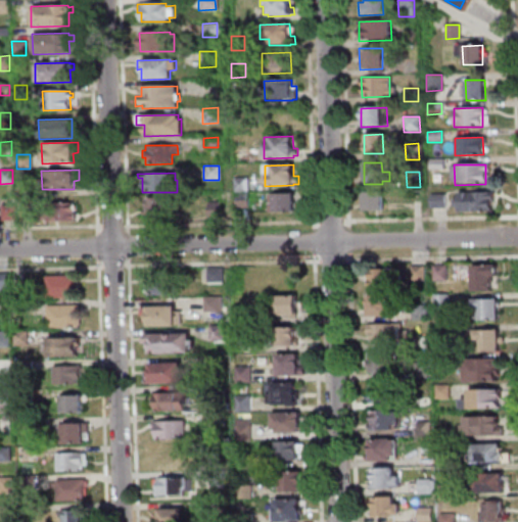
[(247,192),(232,192),(232,178),(246,178),(247,192)]
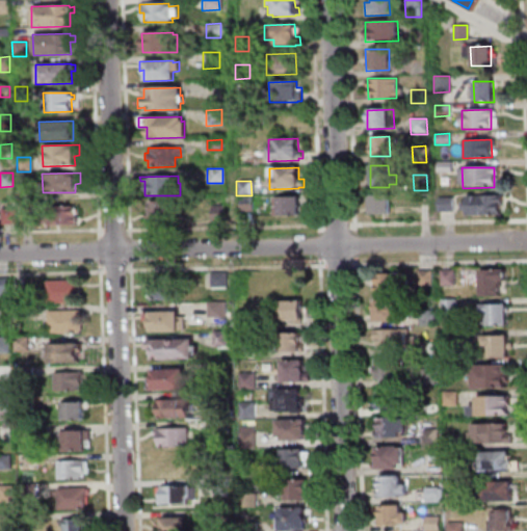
[(30,186),(31,201),(19,201),(18,186),(30,186)]
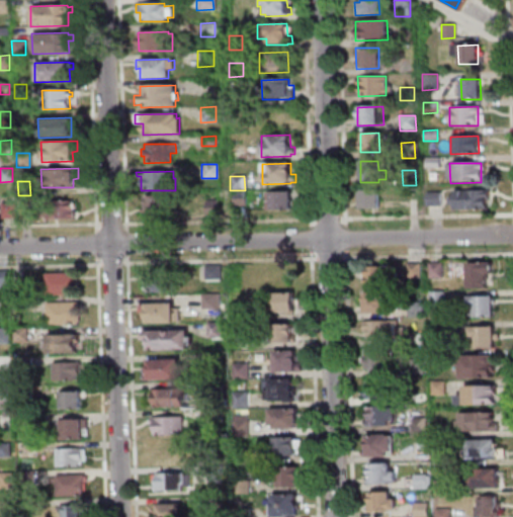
[(358,190),(378,190),(378,209),(359,209),(358,190)]
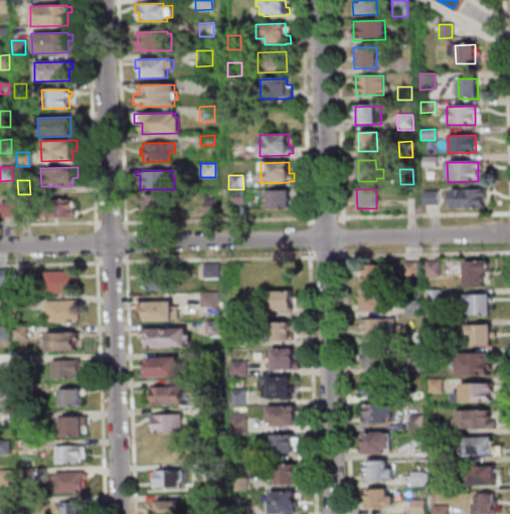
[(450,190),(484,189),(484,208),(451,209),(450,190)]
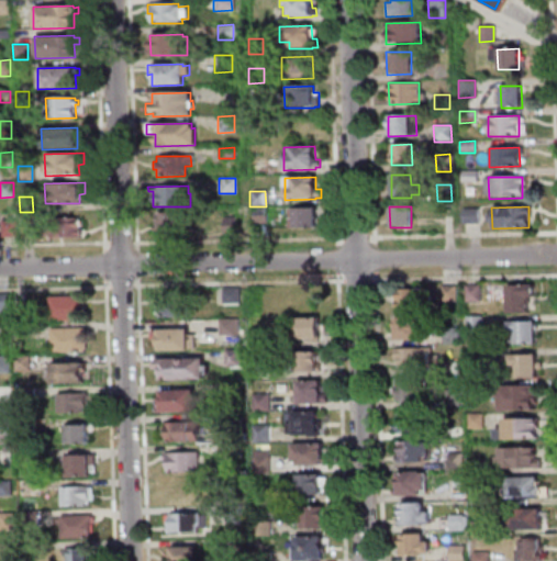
[(266,224),(251,224),(251,208),(265,208),(266,224)]
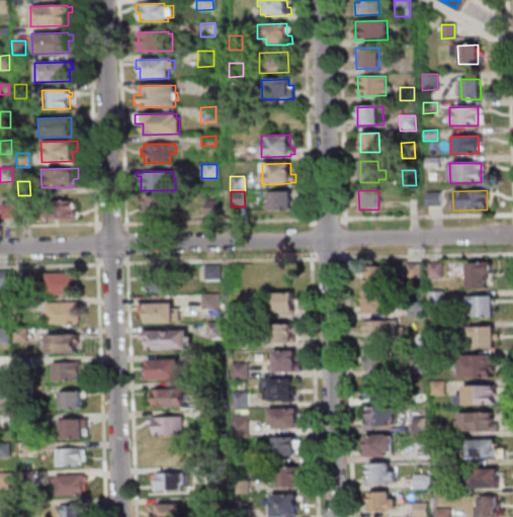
[(290,192),(291,210),(265,211),(264,193),(290,192)]
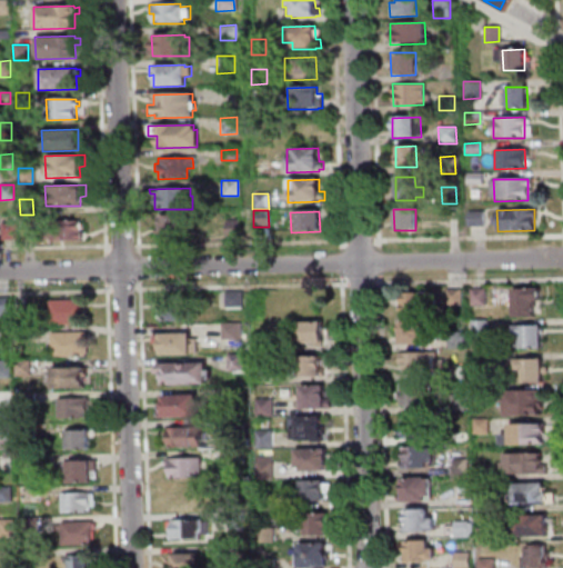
[(466,211),(482,211),(483,226),(466,227),(466,211)]
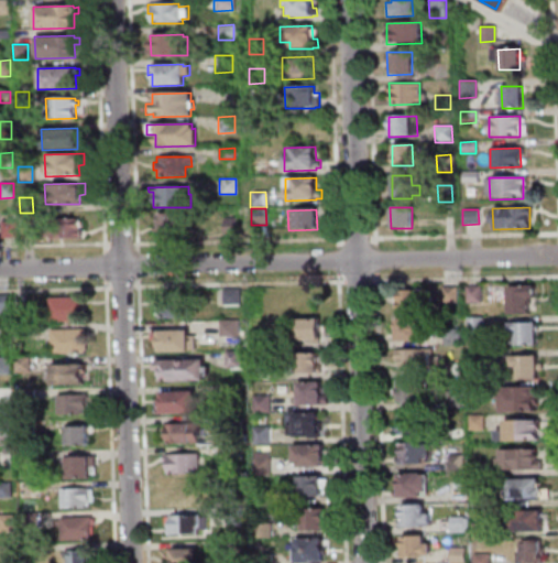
[(181,234),(154,235),(154,224),(157,224),(157,215),(179,214),(181,234)]
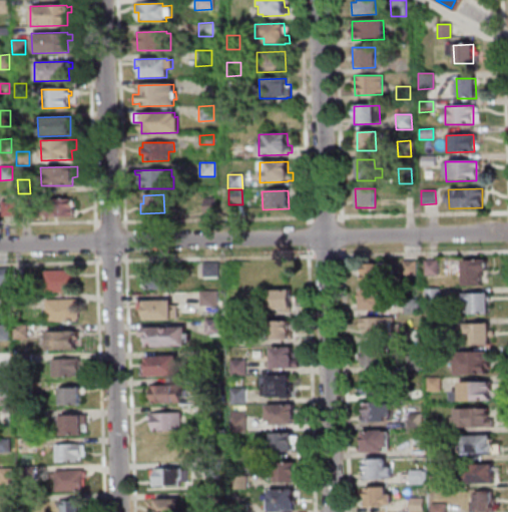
[(214,213),(202,213),(201,197),(214,197),(214,213)]
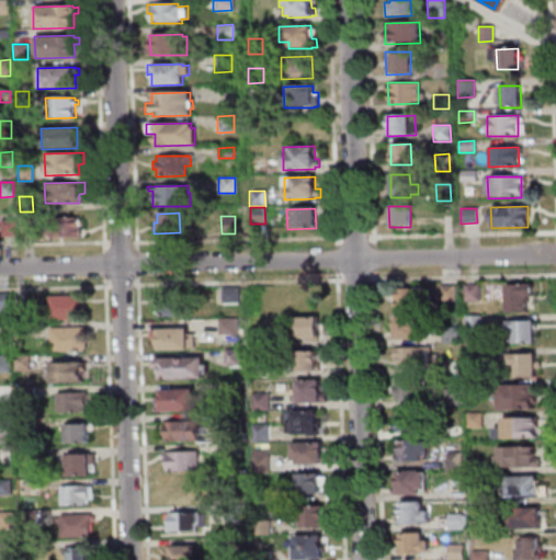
[(50,219),(78,218),(78,238),(48,239),(47,236),(42,237),(41,220),(50,219)]
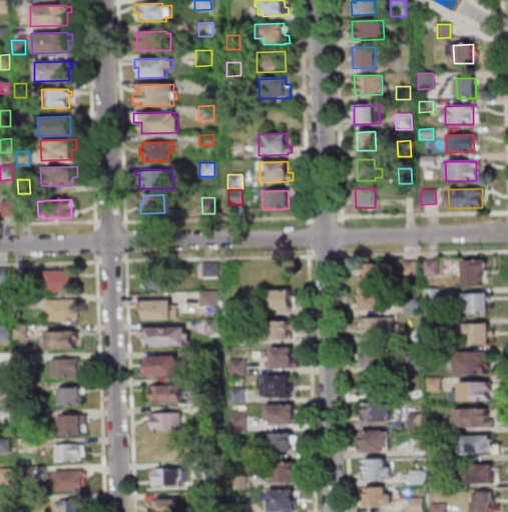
[(0,217),(0,201),(14,201),(14,217),(0,217)]
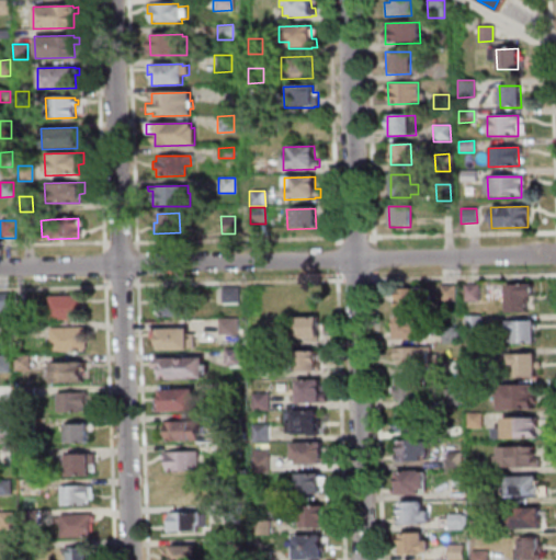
[(19,221),(30,221),(30,237),(20,237),(19,221)]
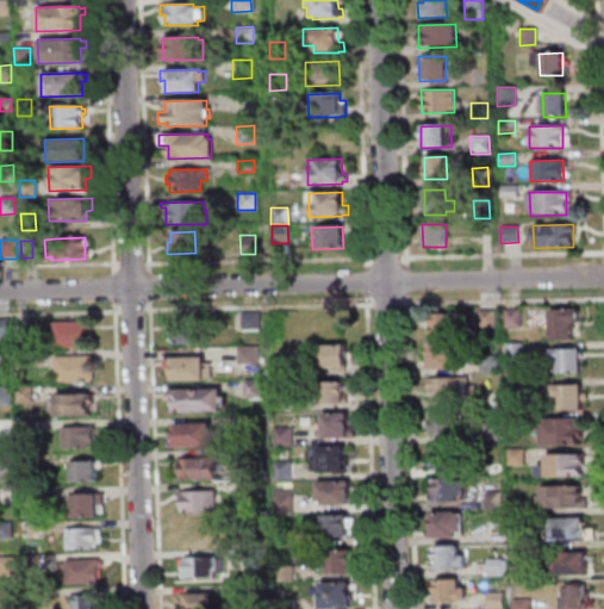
[(515,323),(515,306),(499,306),(499,323),(515,323)]
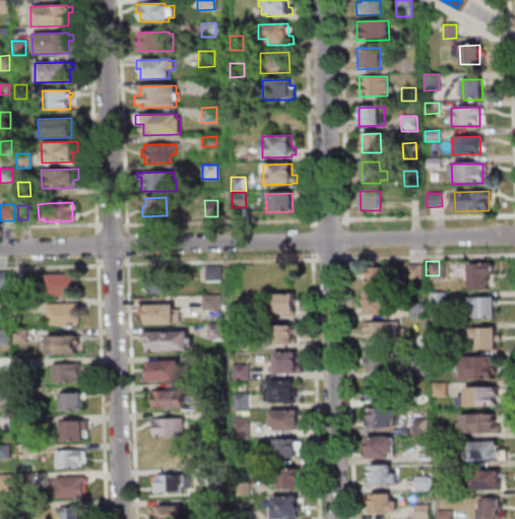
[(404,262),(404,277),(417,276),(417,262),(404,262)]
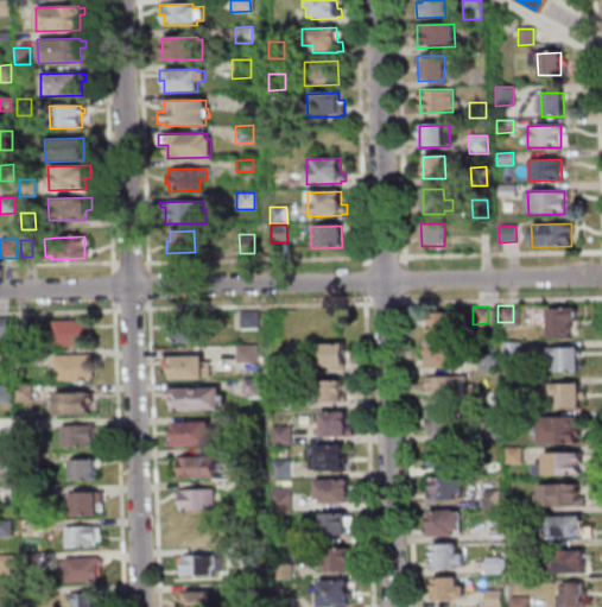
[(571,307),(543,307),(543,335),(571,335),(571,307)]
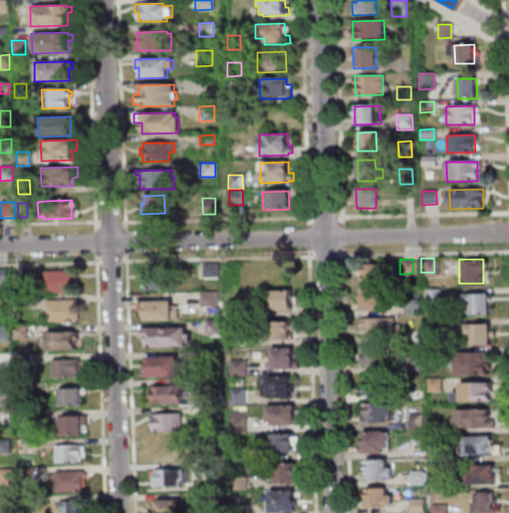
[(196,261),(215,261),(215,276),(196,276),(196,261)]
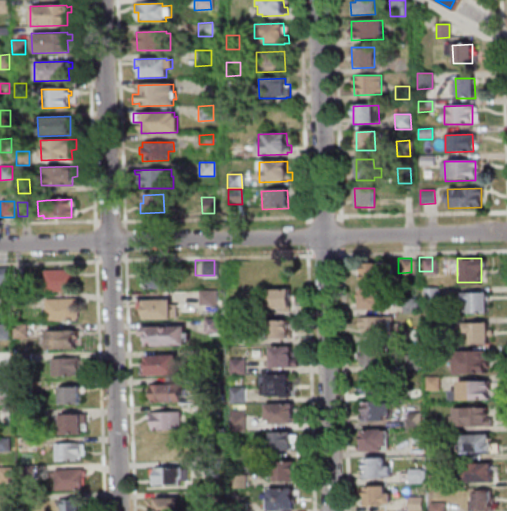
[(382,280),(382,260),(356,260),(356,280),(382,280)]
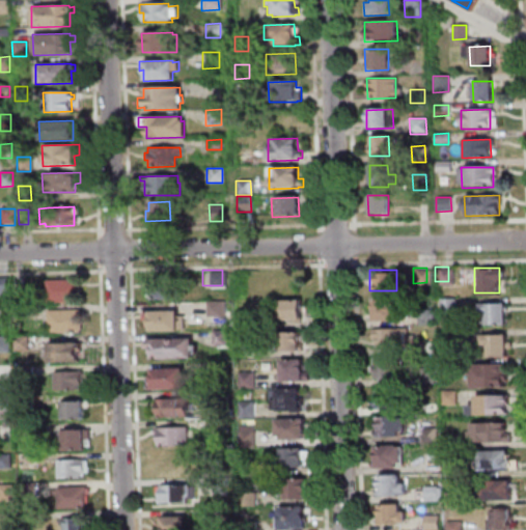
[(146,274),(169,274),(169,297),(147,297),(146,274)]
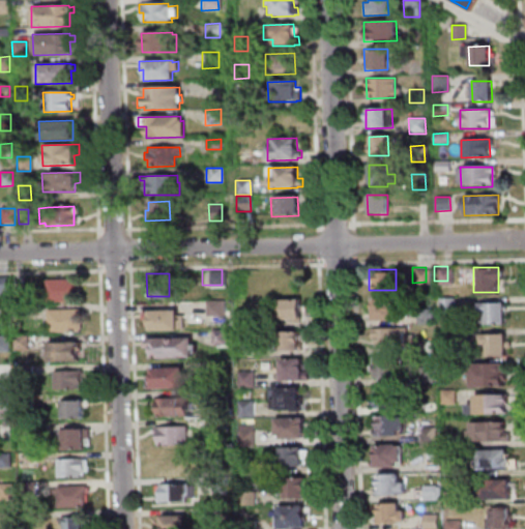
[(41,278),(77,277),(78,299),(42,300),(41,278)]
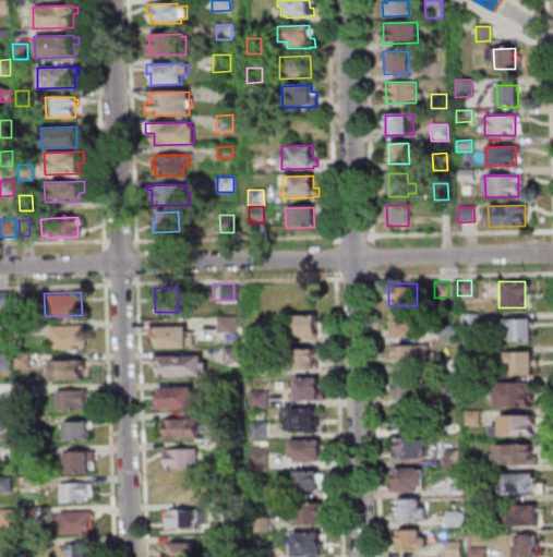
[(416,335),(416,312),(387,312),(387,335),(416,335)]
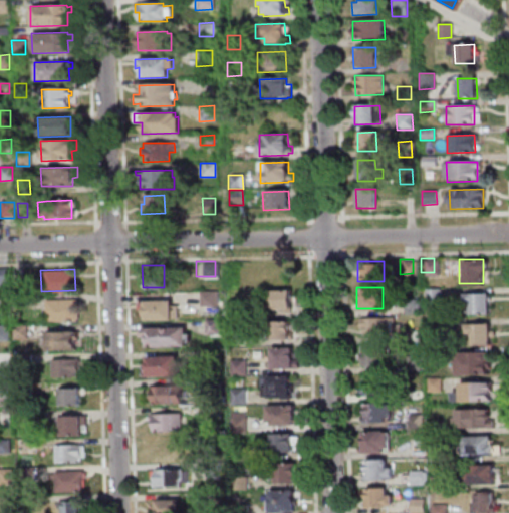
[(437,287),(422,287),(422,299),(437,299),(437,287)]
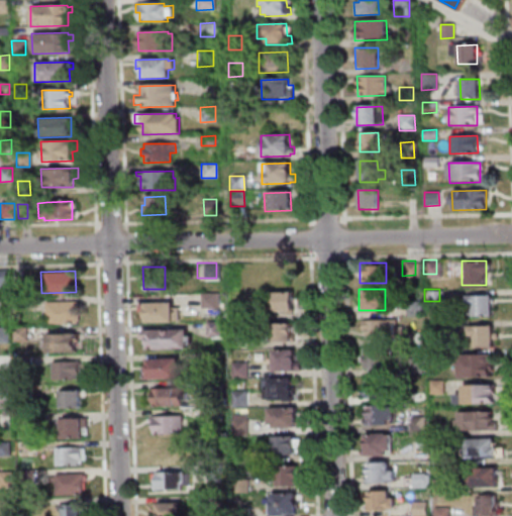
[(197,291),(215,291),(215,314),(198,314),(197,291)]
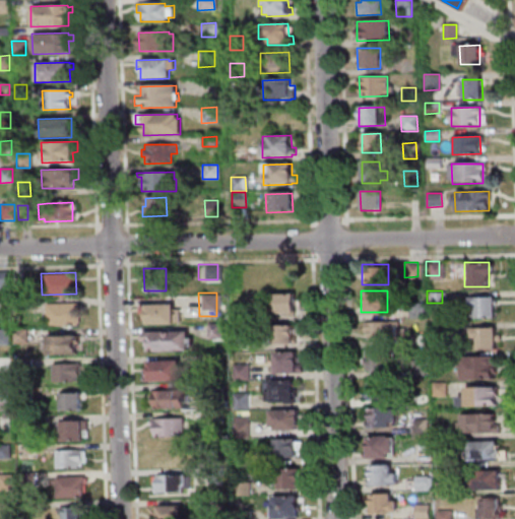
[(271,293),(290,293),(290,312),(272,312),(271,293)]
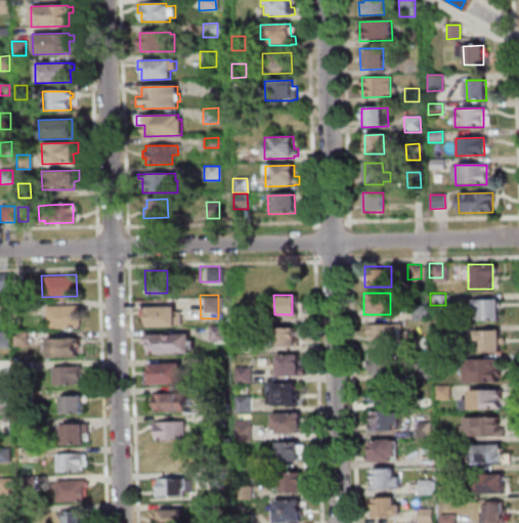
[(469,297),(469,318),(494,318),(494,297),(469,297)]
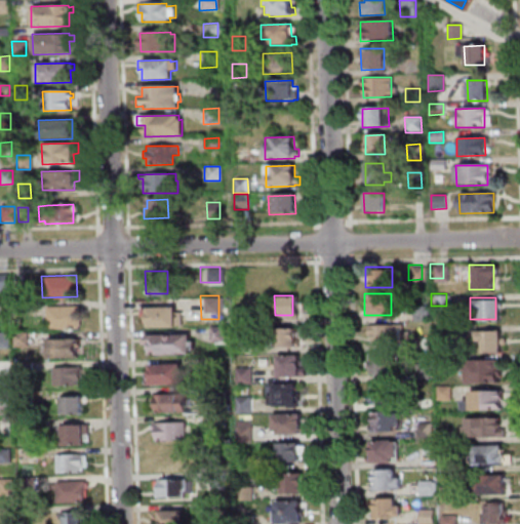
[(137,305),(171,304),(171,323),(138,324),(137,305)]
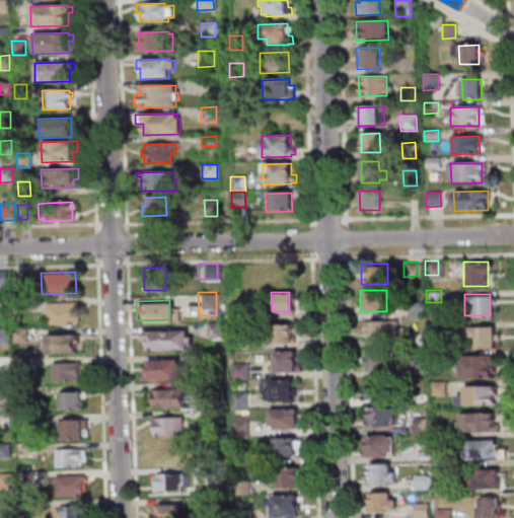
[(406,300),(406,314),(419,313),(419,300),(406,300)]
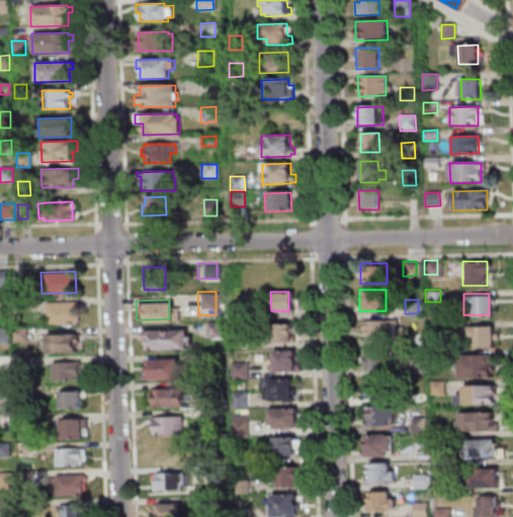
[(41,300),(75,300),(75,322),(41,323),(41,300)]
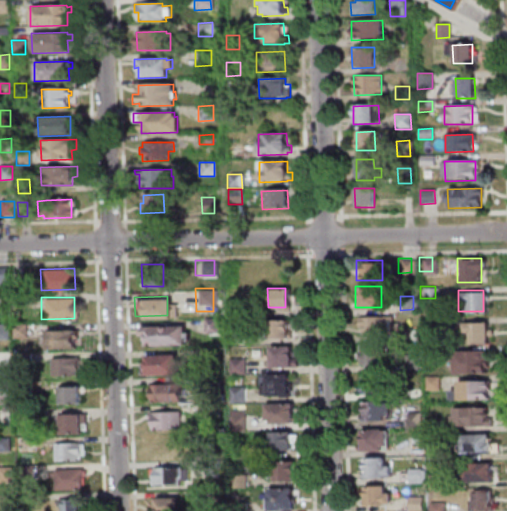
[(355,333),(388,333),(388,314),(355,314),(355,333)]
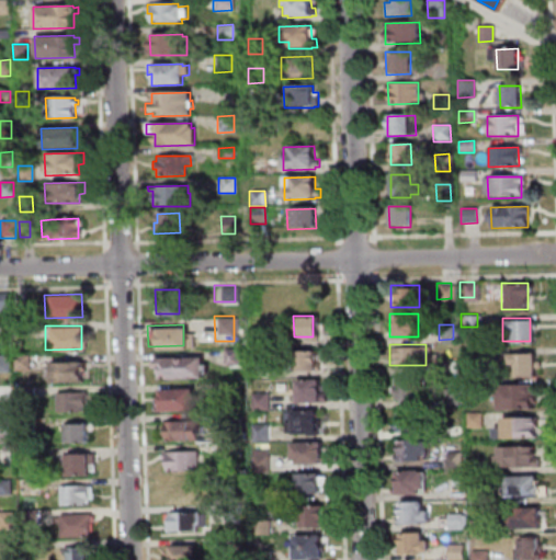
[(295,347),(315,347),(315,368),(295,368),(295,347)]
